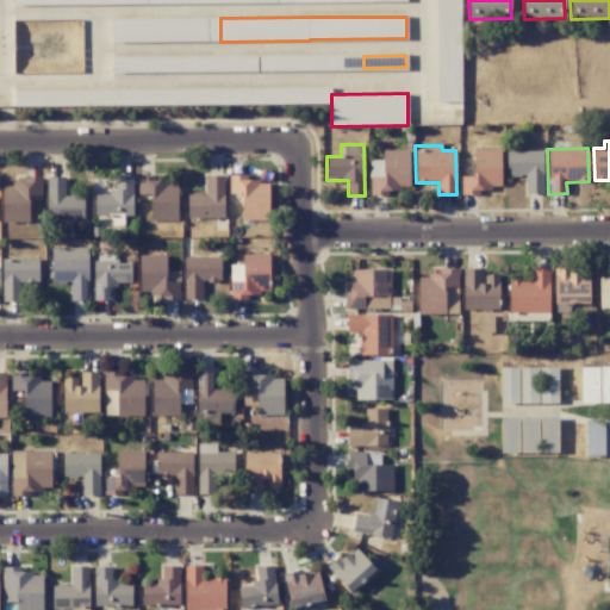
[(502,191),(500,149),(473,150),(474,176),(461,176),(462,192),(502,191)]
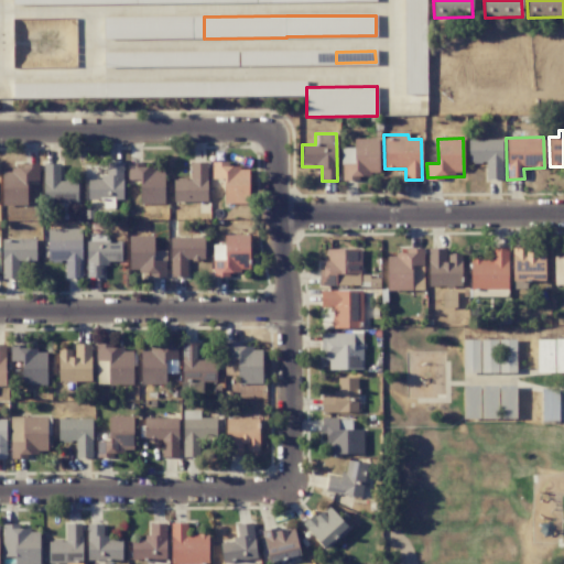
[(378,139),(354,139),(355,148),(342,149),(343,177),(379,177),(378,139)]
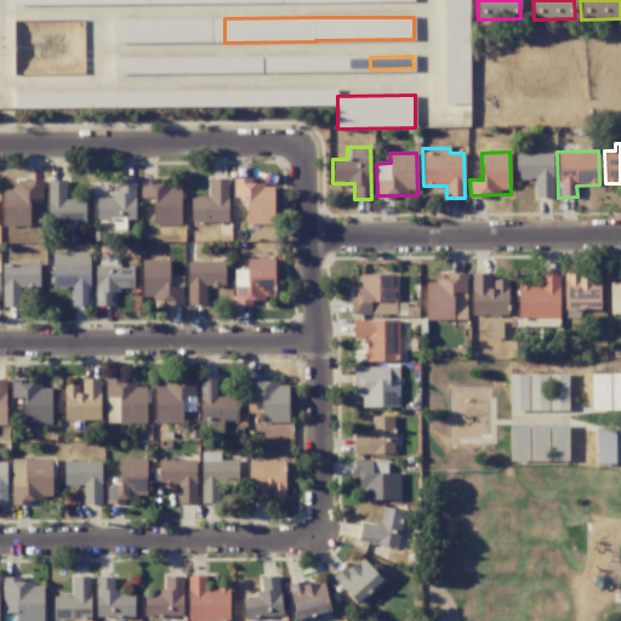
[(553,197),(552,154),(516,154),(517,180),(534,180),(535,198),(553,197)]
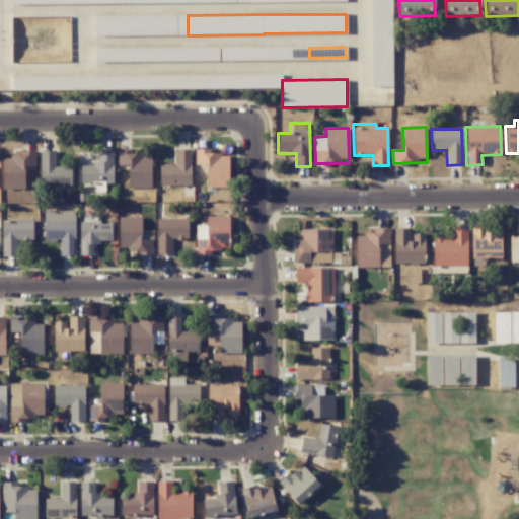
[(160,186),(191,186),(190,149),(175,149),(175,164),(159,165),(160,186)]
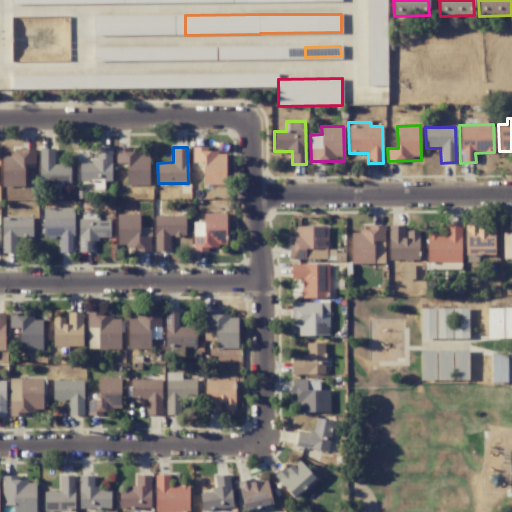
[(203,185),(225,185),(226,153),(207,152),(207,147),(193,147),(193,162),(204,163),(203,185)]
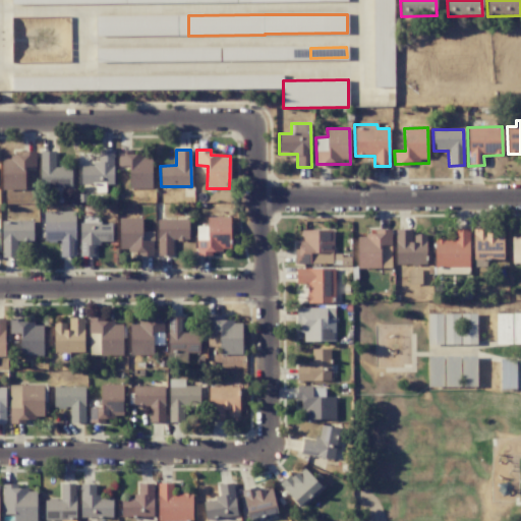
[(55,151),(40,152),(42,186),(62,185),(62,179),(71,179),(71,166),(55,167),(55,151)]
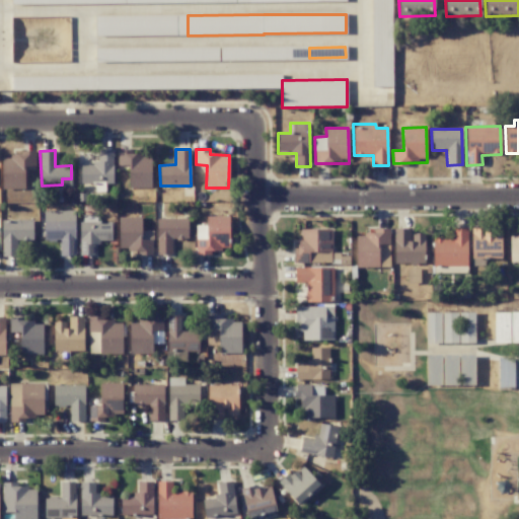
[(114,182),(113,150),(98,150),(98,163),(81,164),(81,183),(114,182)]
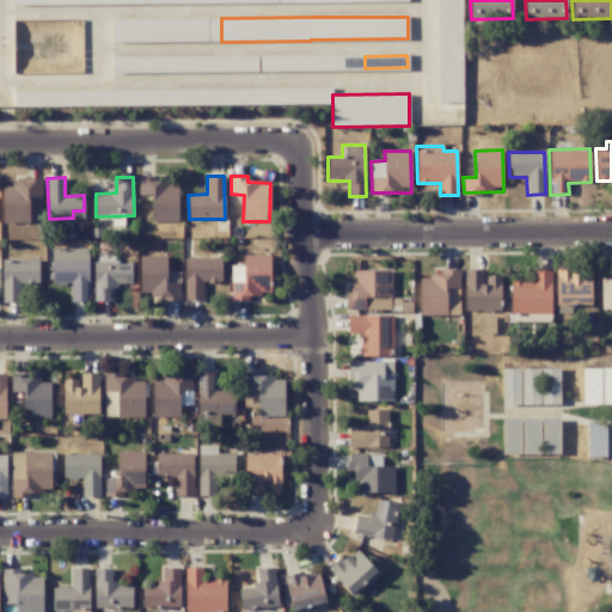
[(178,183),(157,184),(157,177),(139,177),(140,195),(152,195),(152,221),(178,221),(178,183)]
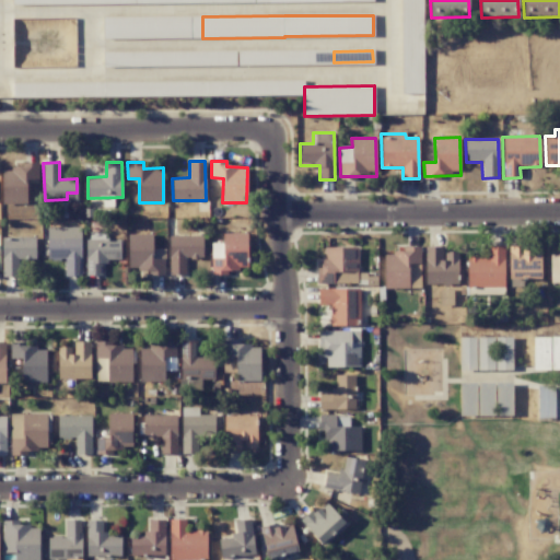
[(3,165),(2,203),(26,205),(27,179),(38,179),(38,166),(3,165)]
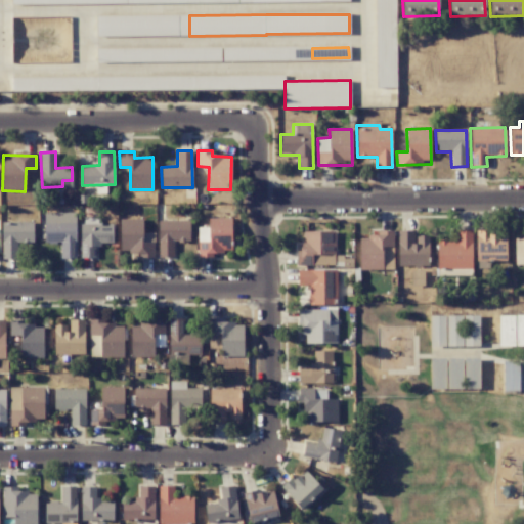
[(45,213),(45,241),(60,241),(61,259),(77,258),(76,213),(45,213)]
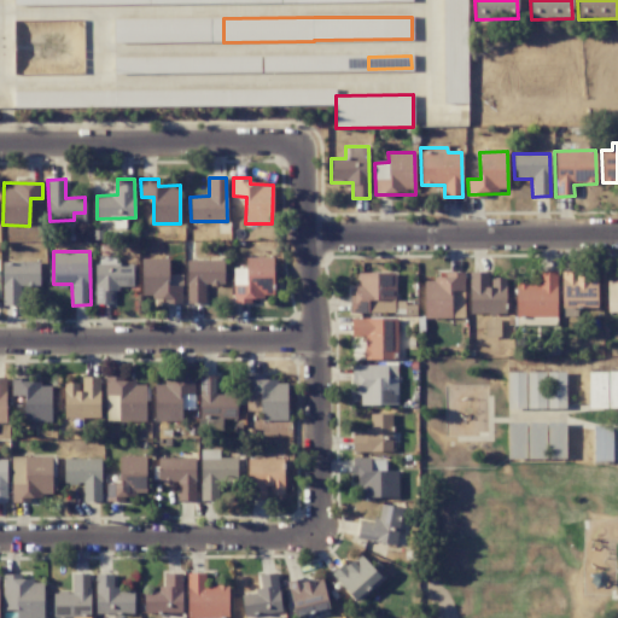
[(115,256),(97,256),(95,304),(115,305),(115,287),(133,287),(133,264),(115,264),(115,256)]
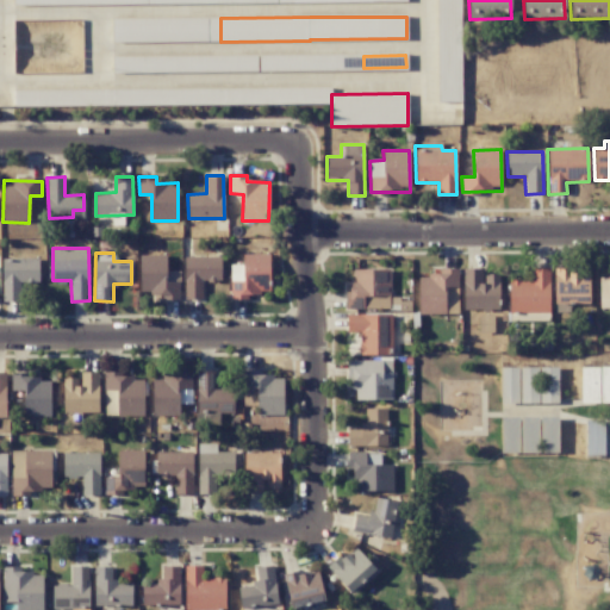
[(269,254),(243,254),(243,265),(230,265),(230,300),(249,299),(249,293),(271,293),(269,254)]
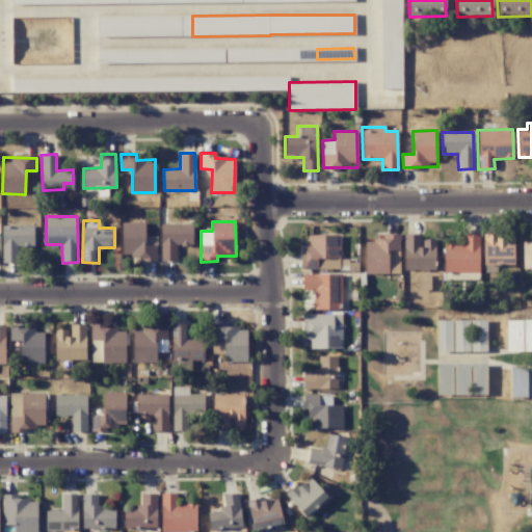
[(123,222),(122,260),(157,260),(157,237),(144,236),(145,222),(123,222)]
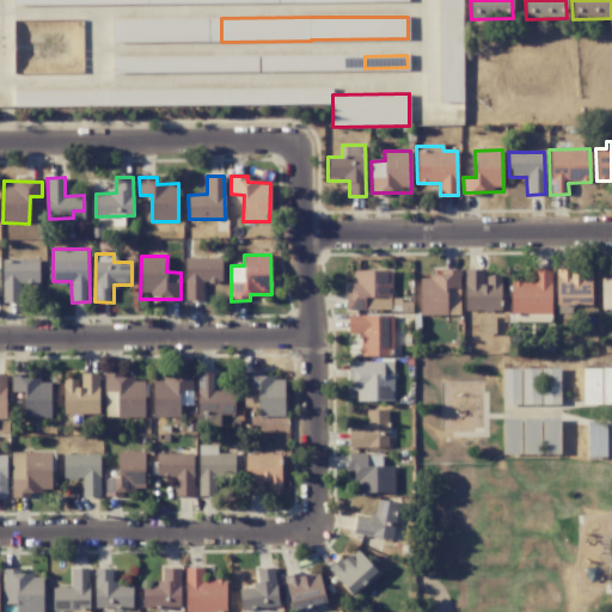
[(221,257),(185,258),(185,301),(203,300),(203,283),(221,282),(221,257)]
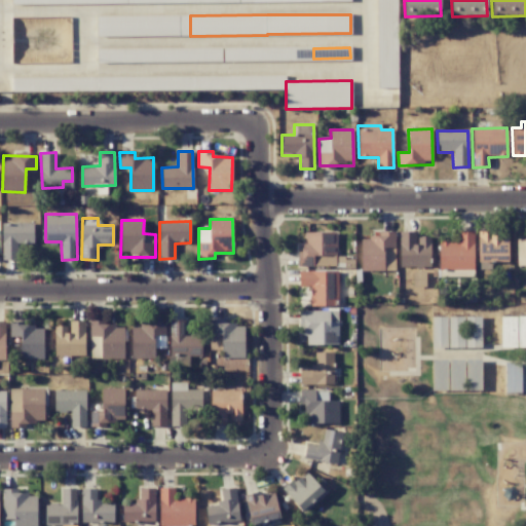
[(33,223),(2,223),(3,260),(17,259),(17,245),(34,243),(33,223)]
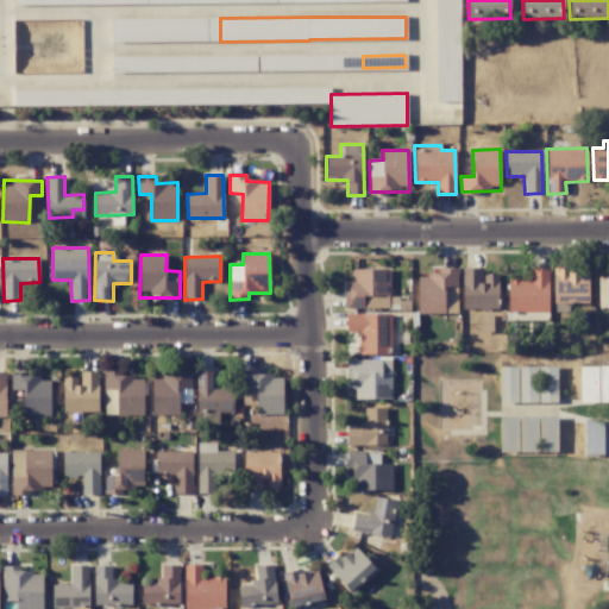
[(497,274),(482,274),(482,268),(463,268),(463,309),(497,309),(497,274)]
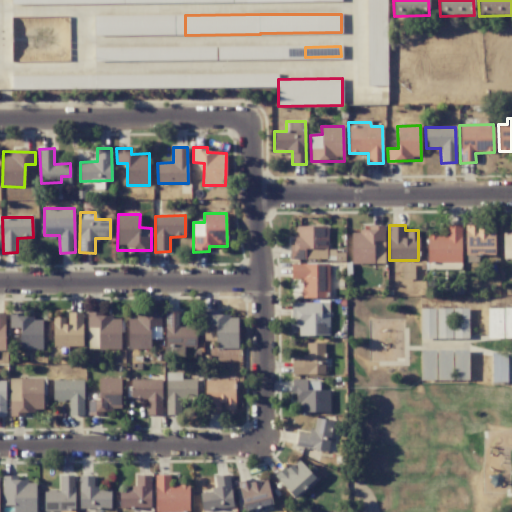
[(461,263),(461,225),(446,225),(446,236),(427,236),(427,263),(461,263)]
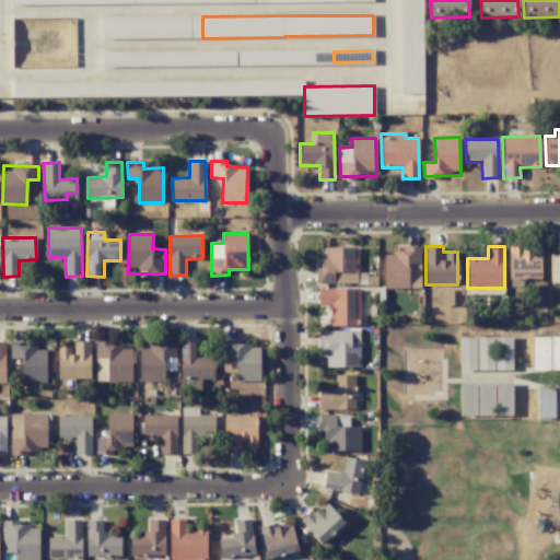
[(358,283),(358,247),(323,247),(323,268),(316,268),(316,283),(358,283)]
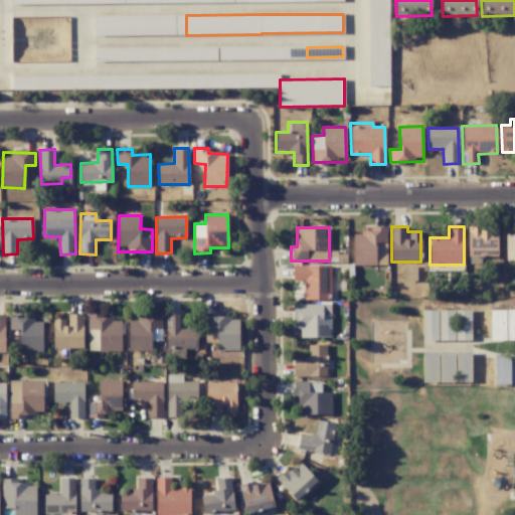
[(469,256),(498,256),(497,227),(468,228),(469,256)]
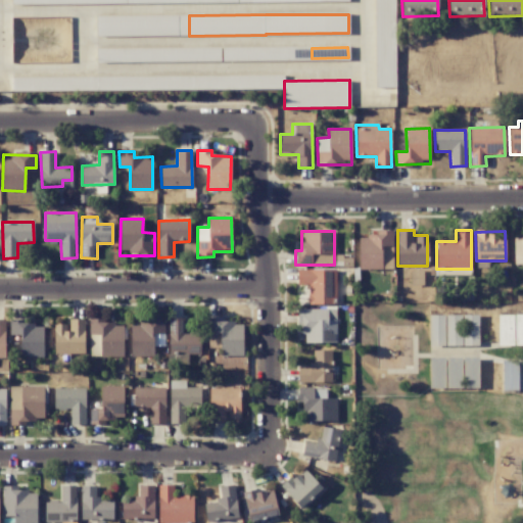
[(393,270),(392,233),(359,234),(360,270),(393,270)]
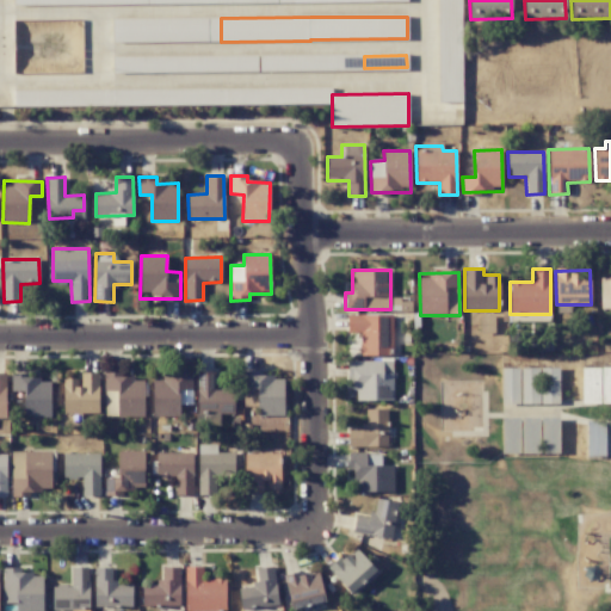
[(600,308),(610,308),(610,277),(600,277),(600,308)]
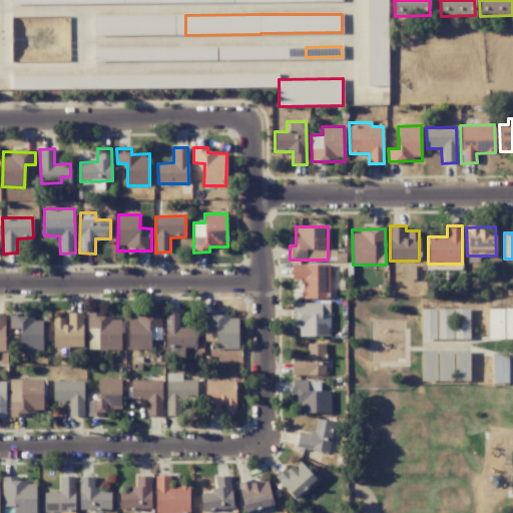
[(330,265),(292,265),(292,280),(303,280),(302,299),(329,299),(330,265)]
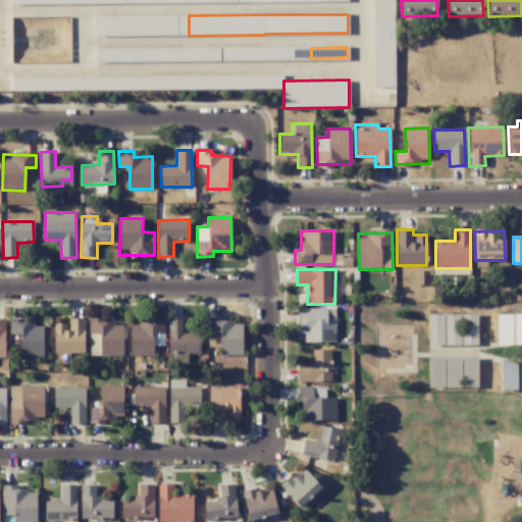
[(335,308),(297,309),(298,323),(303,323),(303,343),(335,342),(335,308)]
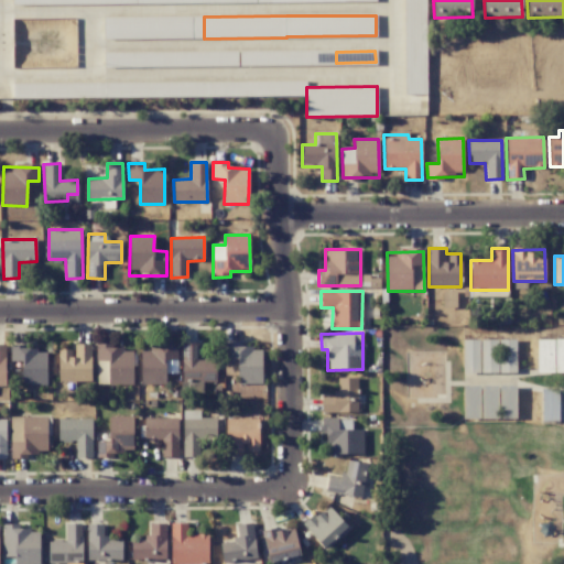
[(563,338),(537,339),(538,372),(563,371),(563,338)]
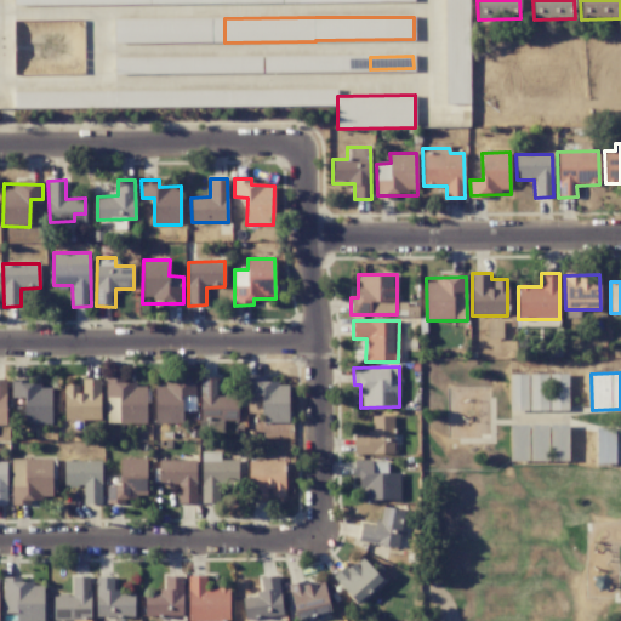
[(510,410),(529,410),(528,374),(510,375),(510,410)]
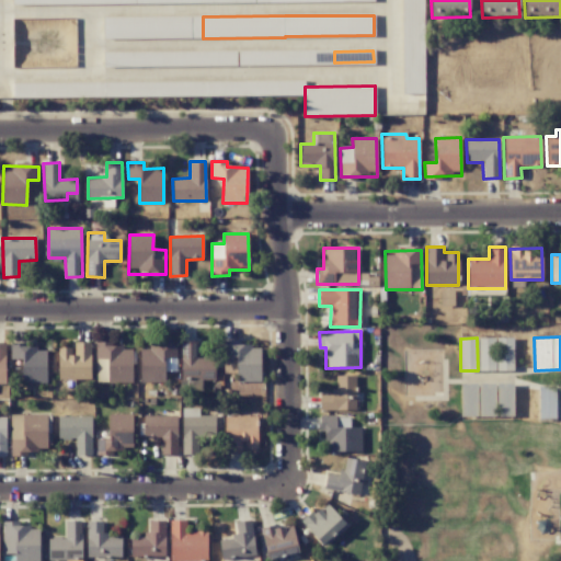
[(513,338),(479,338),(478,370),(512,370),(513,338)]
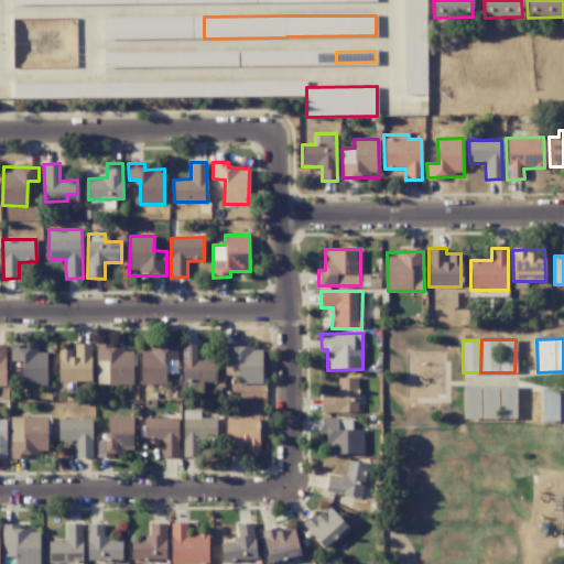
[(181,380),(215,381),(216,360),(198,359),(199,344),(183,343),(181,380)]
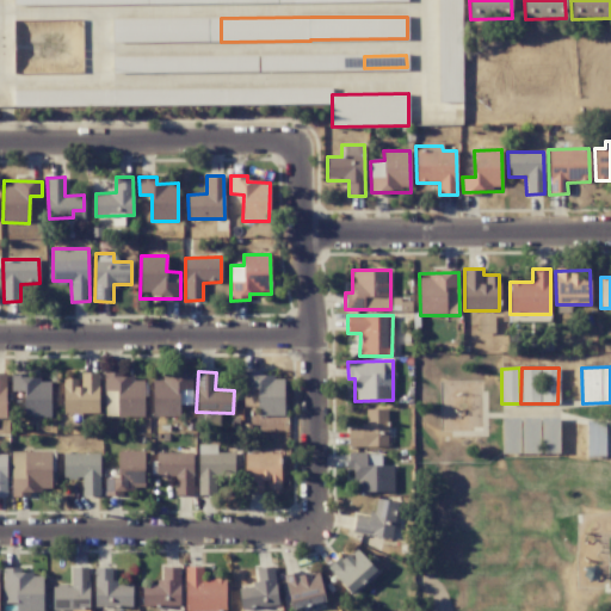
[(63,413),(99,414),(99,372),(79,372),(79,378),(65,378),(63,413)]
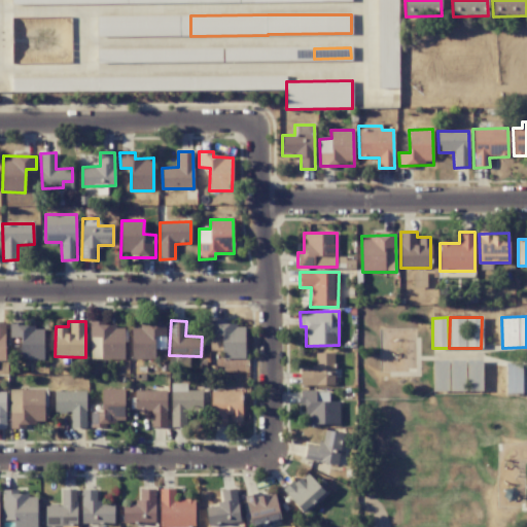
[(124,359),(124,326),(105,326),(105,321),(92,321),(91,358),(124,359)]
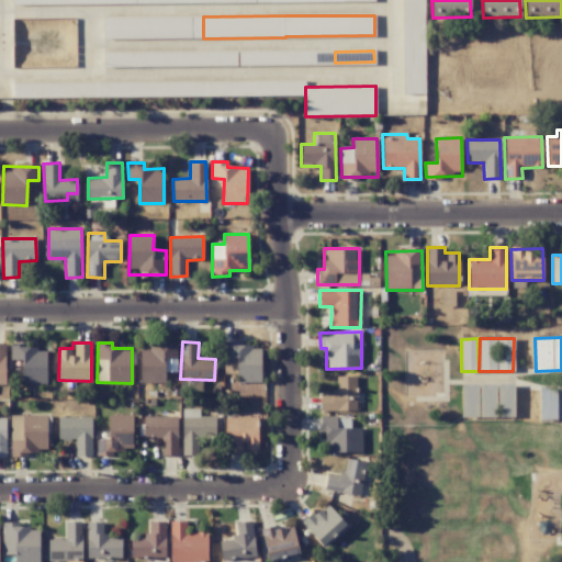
[(236,382),(260,383),(261,345),(225,344),(224,357),(237,358),(236,382)]
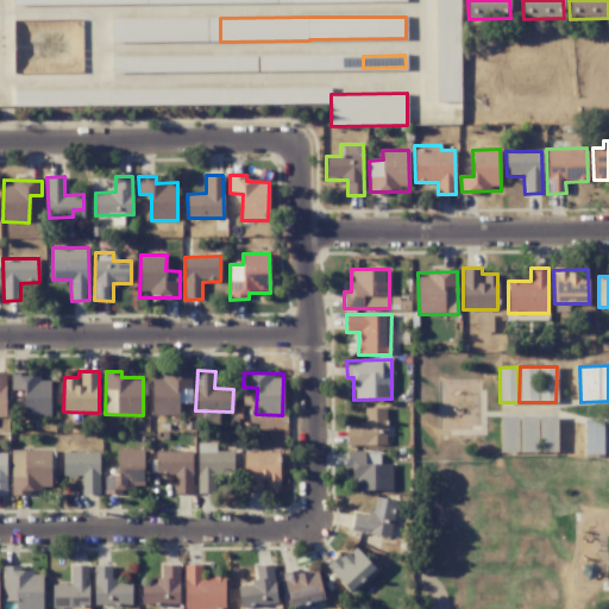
[(180,415),(179,389),(192,389),(192,374),(152,375),(152,415),(180,415)]
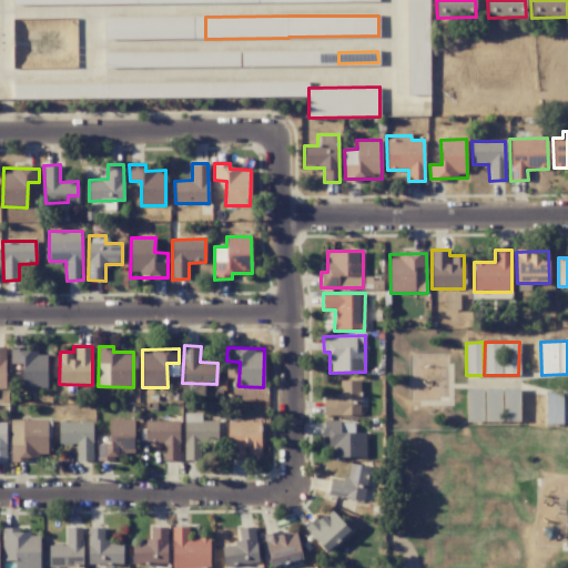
[(22,387),(47,388),(48,352),(12,351),(11,363),(23,364),(22,387)]
